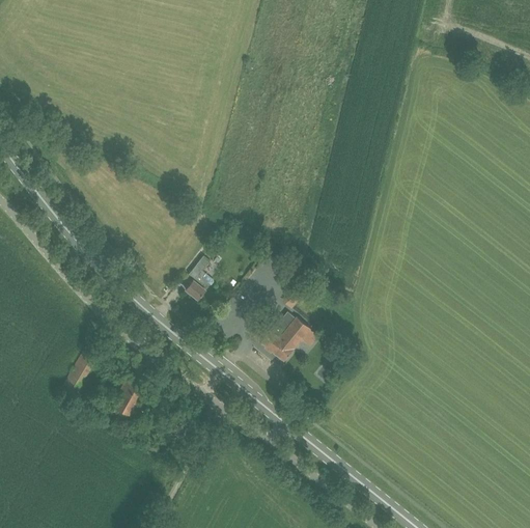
[(202,257),(197,264),(203,269),(208,262),(202,257)]
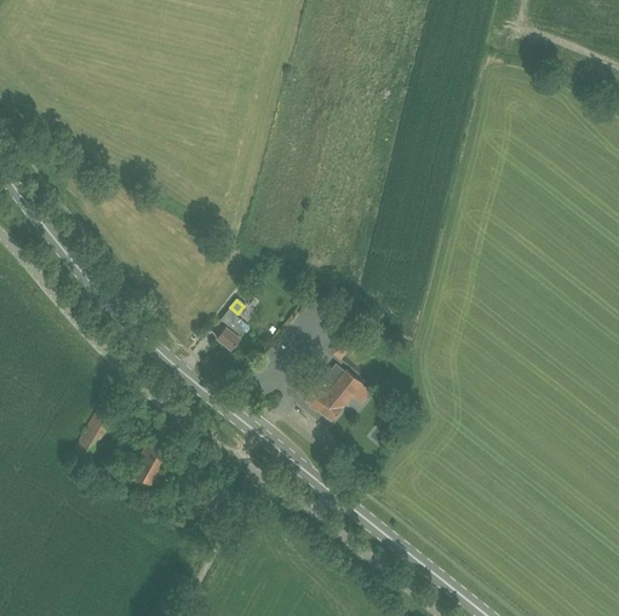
[(219,334),(216,340),(229,351),(244,334),(247,330),(247,328),(242,324),(227,312),(219,322),(225,327),(222,330),(219,334)]
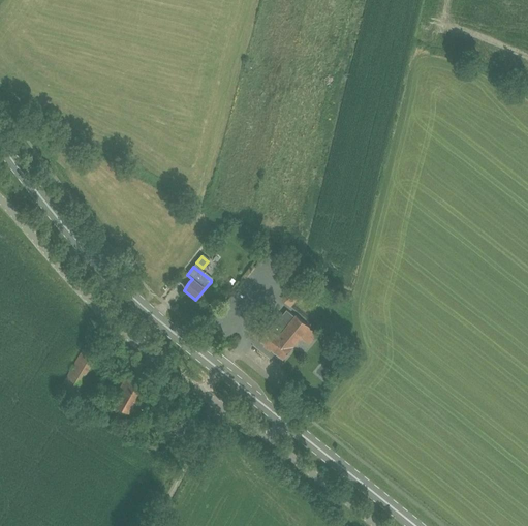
[(283,362),(310,328),(296,315),(293,318),(286,313),(279,322),(271,316),(262,327),(261,327),(252,337),(283,362)]
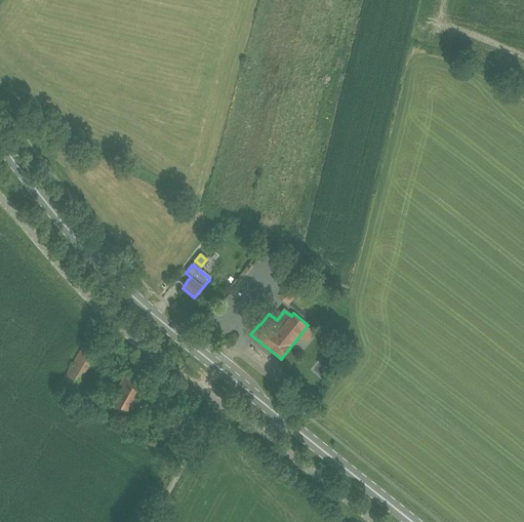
[(72,394),(94,357),(81,349),(58,387),(72,394)]
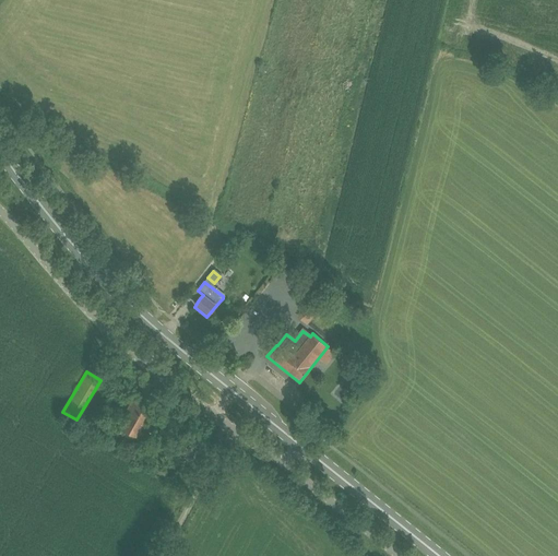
[(138,440),(153,413),(131,402),(125,415),(126,415),(117,429),(138,440)]
